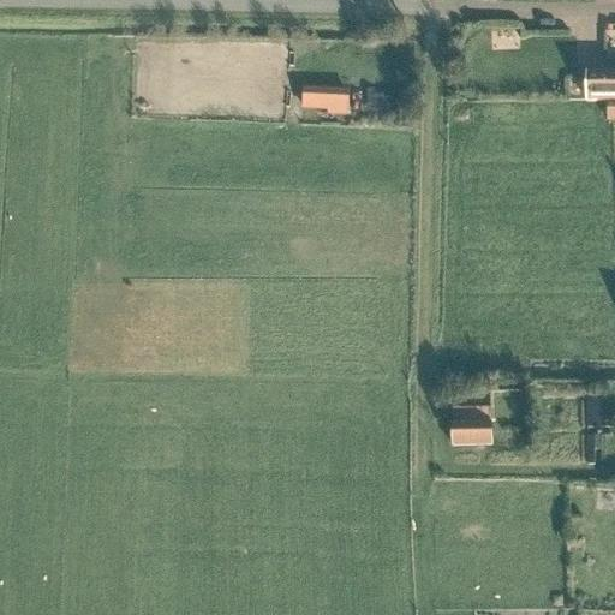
[(614,75),(586,75),(586,105),(614,103),(614,75)]
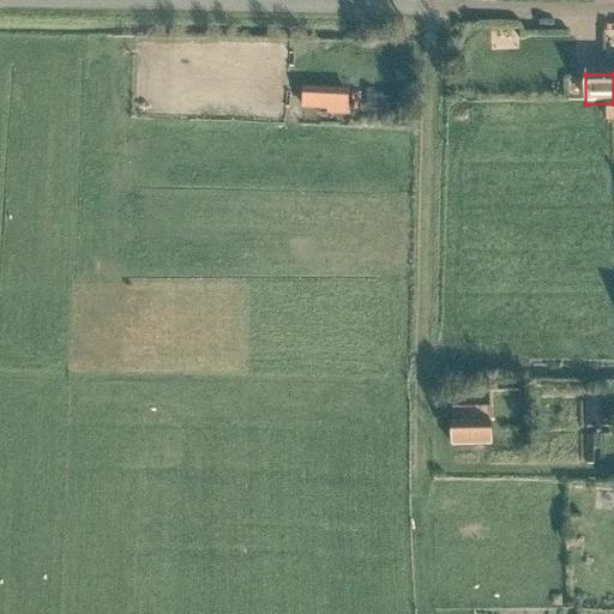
[(304,112),(329,113),(347,113),(348,95),(305,92),(304,112)]
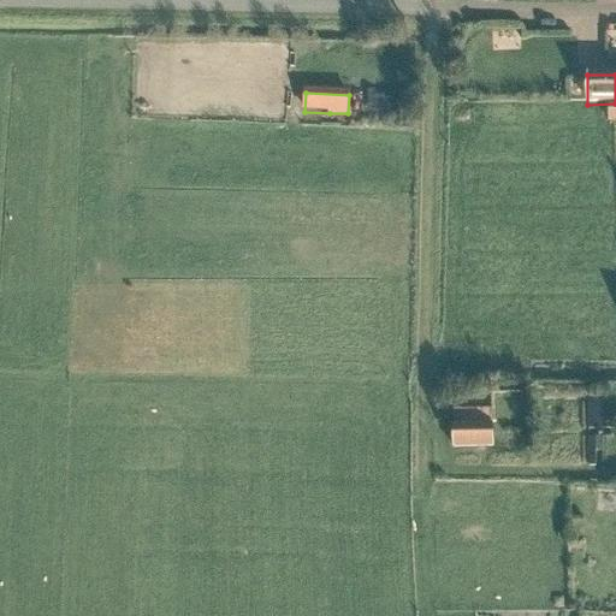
[(590,431),(604,431),(605,402),(591,402),(590,431)]
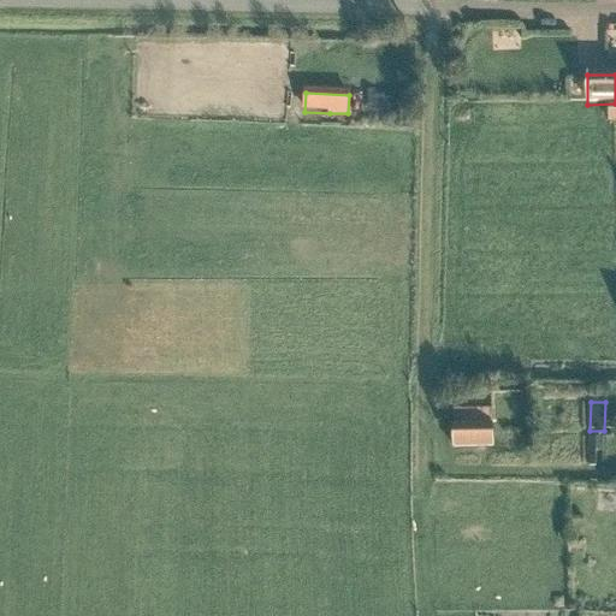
[(454,427),(454,449),(493,448),(493,427),(454,427)]
